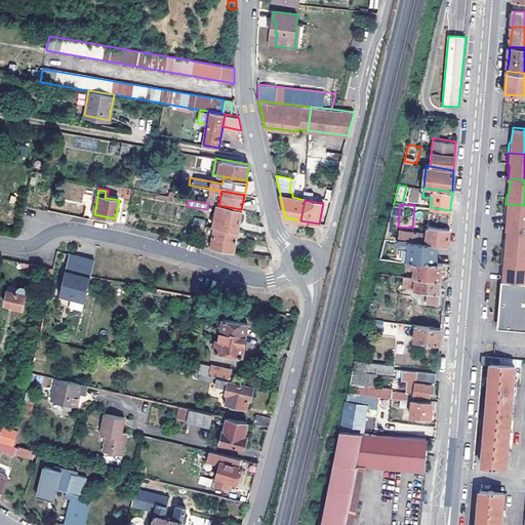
[(524,205),(506,204),(505,213),(507,215),(506,223),(506,230),(507,230),(524,231),(524,205)]
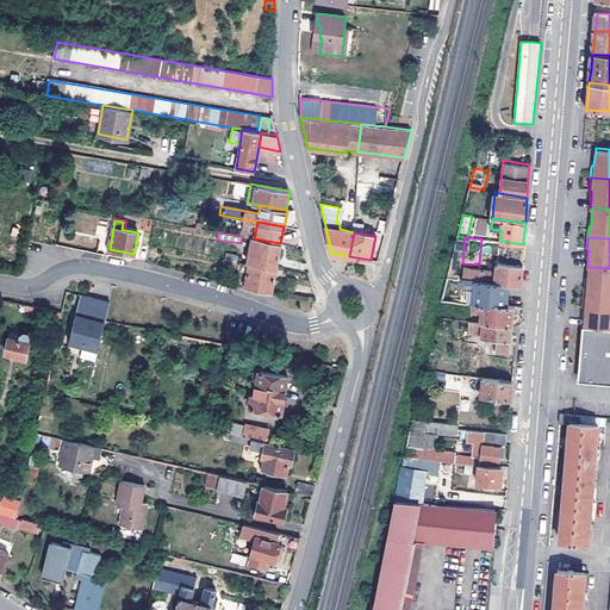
[(280,243),(254,238),(253,238),(248,263),(249,263),(275,268),(280,243)]
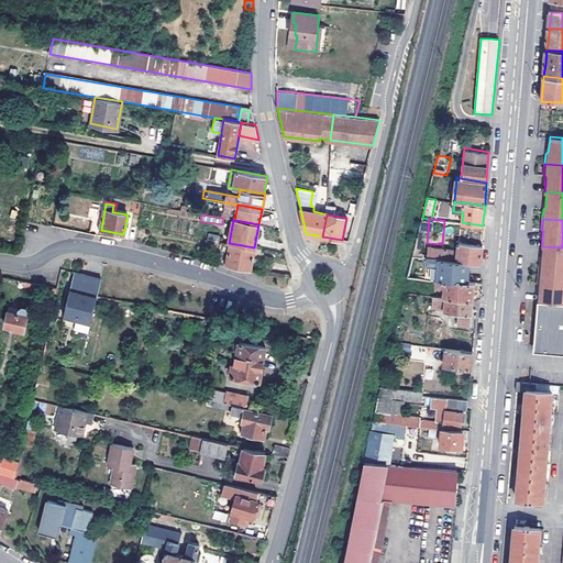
[(482,247),(485,225),(483,225),(462,222),(459,251),(428,247),(427,256),(468,263),(479,264),(482,247)]
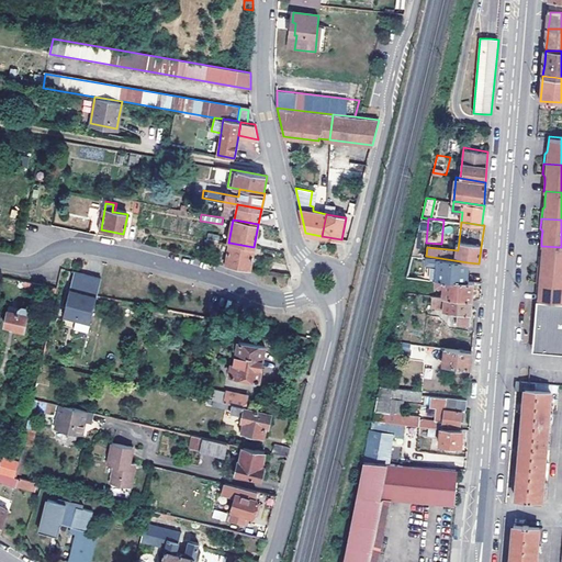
[(225,266),(250,270),(254,247),(229,243),(225,266)]
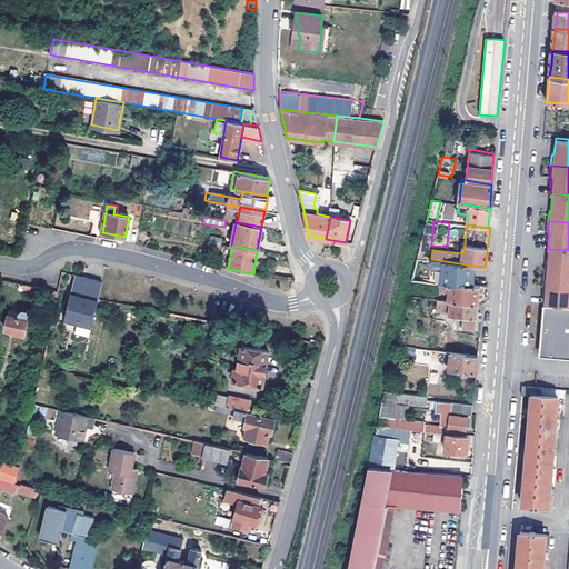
[(545,266),(543,277),(568,278),(568,250),(549,249),(548,257),(547,263),(545,266)]
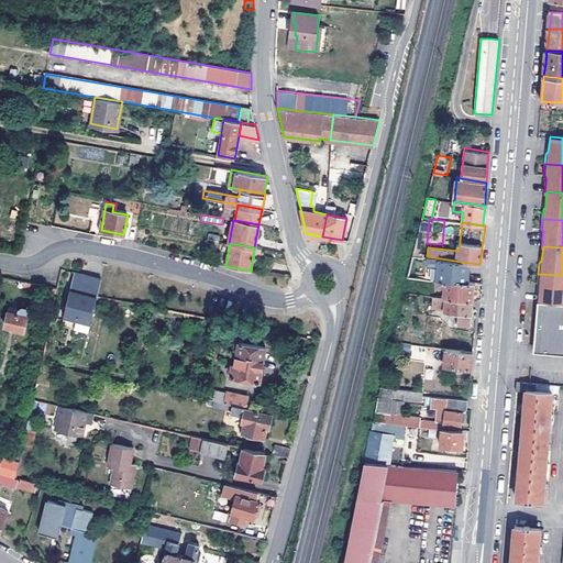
[(423,256),(414,254),(409,275),(416,276),(419,276),(423,256)]
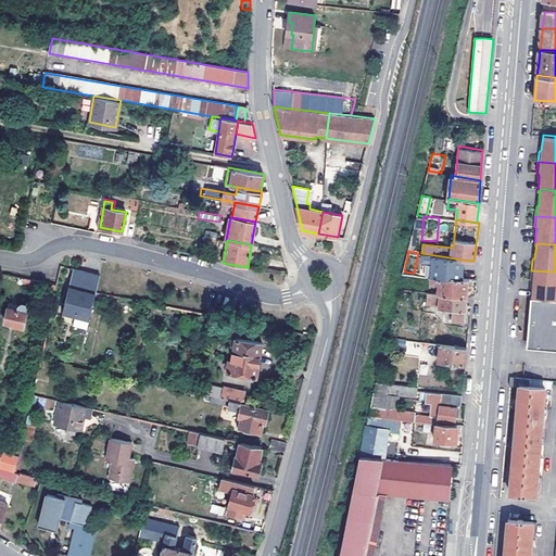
[(463,260),(421,253),(421,258),(432,261),(431,275),(460,278),(462,274),(463,260)]
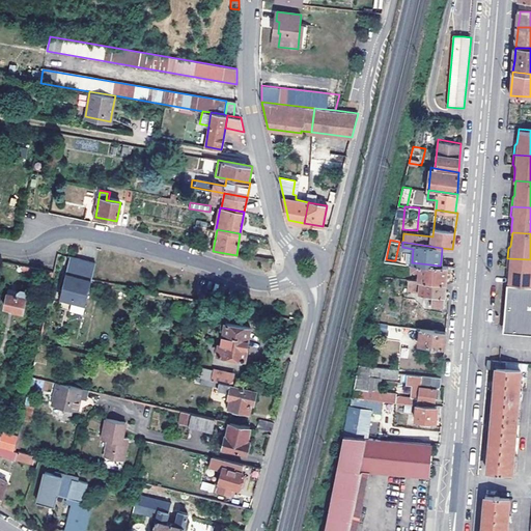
[(86,300),(96,258),(72,252),(67,269),(70,270),(67,277),(65,277),(61,294),(86,300)]
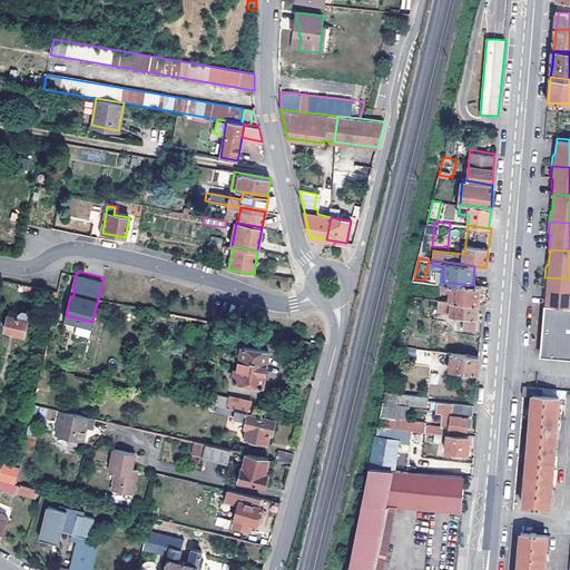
[(569,278),(544,277),(544,287),(547,290),(546,296),(544,304),(569,306),(569,278)]
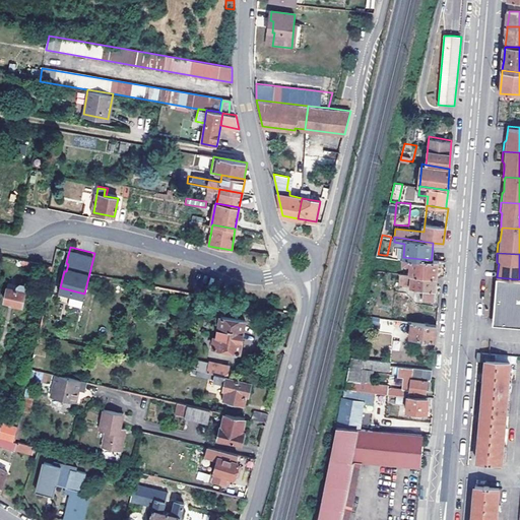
[(384,255),(378,254),(374,270),(380,271),(384,255)]
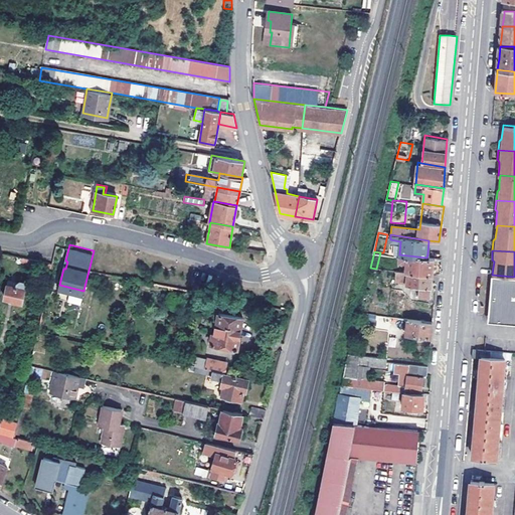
[(434,259),(426,258),(399,254),(398,262),(406,263),(405,272),(432,275),(434,259)]
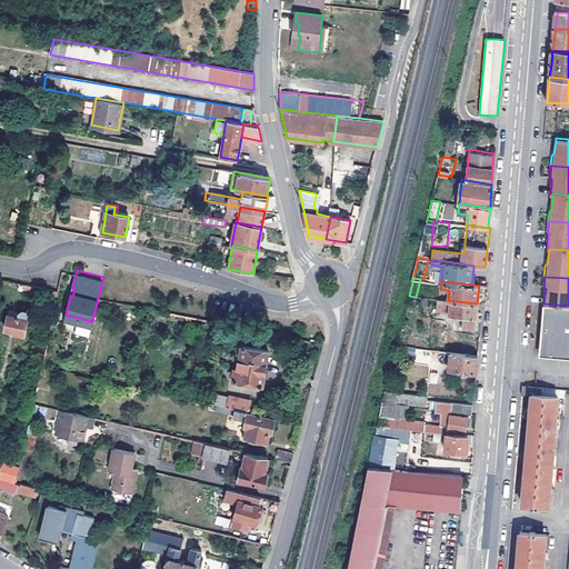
[(477,313),(477,303),(448,300),(437,299),(436,312),(448,313),(448,317),(459,318),(458,321),(462,321),(461,328),(475,330),(477,313)]
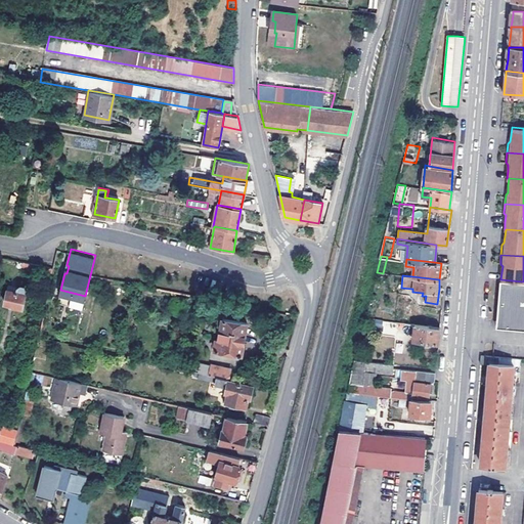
[(523,330),(523,282),(498,280),(495,319),(499,323),(503,328),(523,330)]
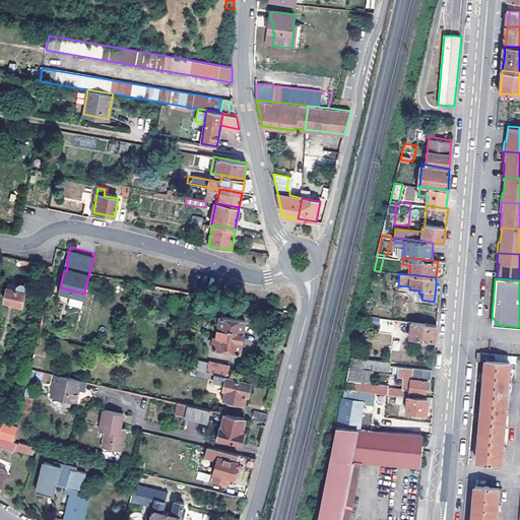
[(6,288),(3,301),(13,304),(12,305),(22,307),(25,293),(24,293),(25,288),(23,285),(20,284),(17,286),(16,290),(6,288)]
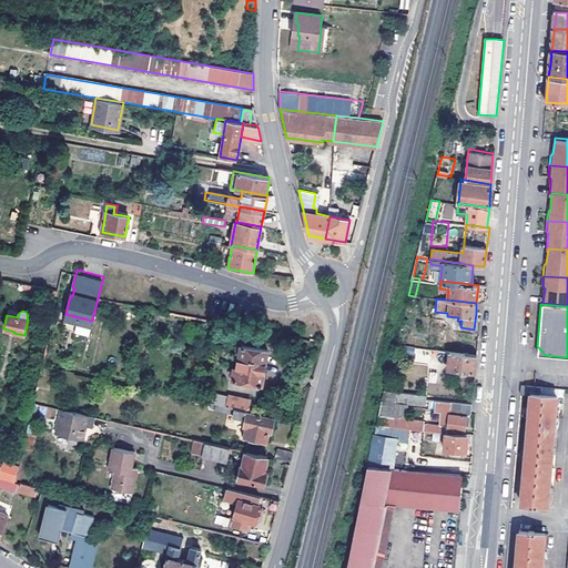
[(92,321),(66,314),(63,323),(90,330),(92,321)]
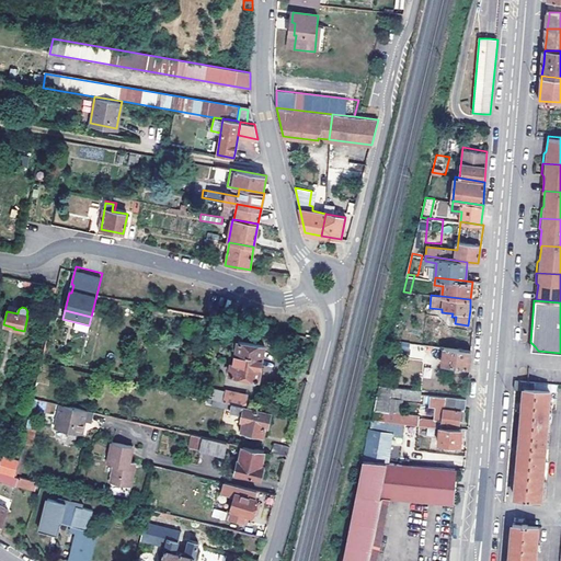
[(264,345),(238,341),(232,375),(259,379),(264,345)]
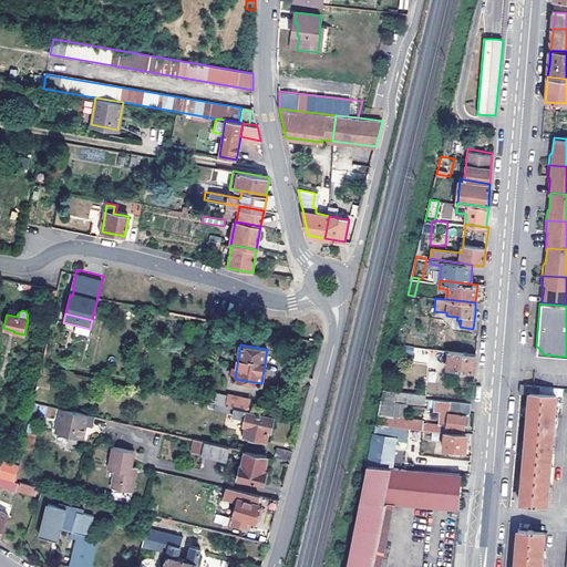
[(423,349),(414,349),(413,364),(426,367),(428,358),(422,358),(423,349)]
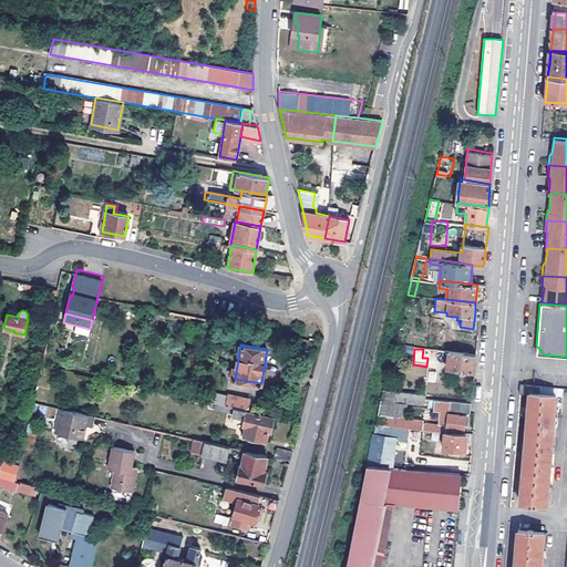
[(471,354),(449,352),(446,369),(474,371),(475,354),(471,354)]
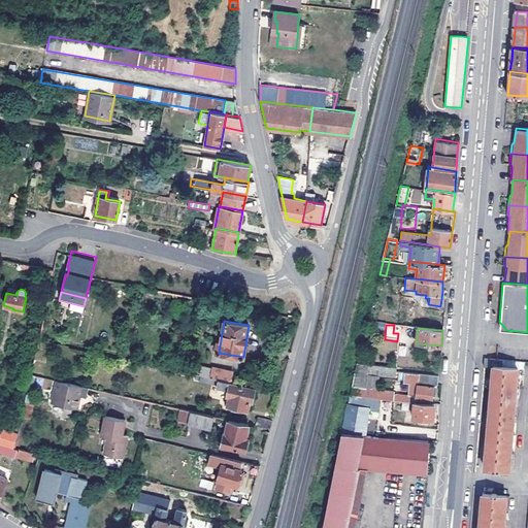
[(486,450),(485,468),(513,470),(516,436),(512,436),(513,420),(517,420),(517,414),(514,414),(515,399),(519,399),(520,385),(517,386),(518,368),(525,369),(526,361),(505,360),(497,359),(488,358),(485,358),(484,366),(493,367),(492,380),(489,418),(486,450)]
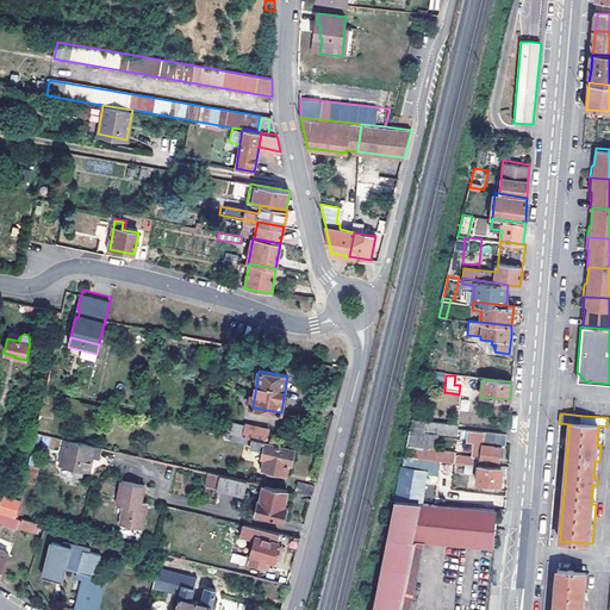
[(456,436),(458,425),(415,422),(406,458),(442,461),(478,465),(498,466),(499,448),(505,443),(505,434),(468,431),(467,442),(474,443),(473,458),(455,456),(455,453),(436,452),(437,435),(456,436)]
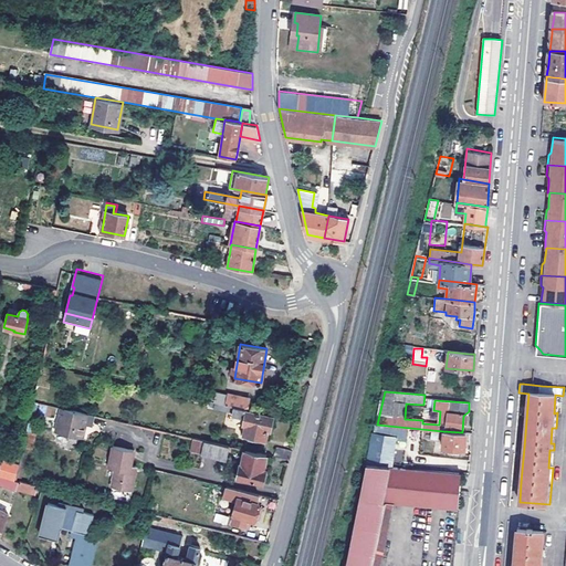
[(248,408),(250,398),(230,394),(228,404),(236,405),(248,408)]
